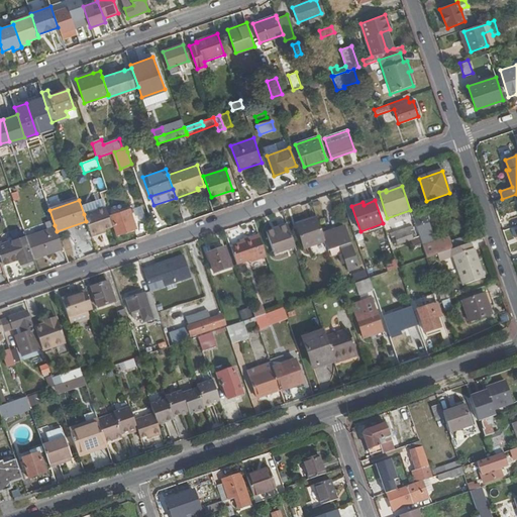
[(111,226),(105,207),(84,214),(86,221),(91,236),(99,234),(98,231),(111,226)]
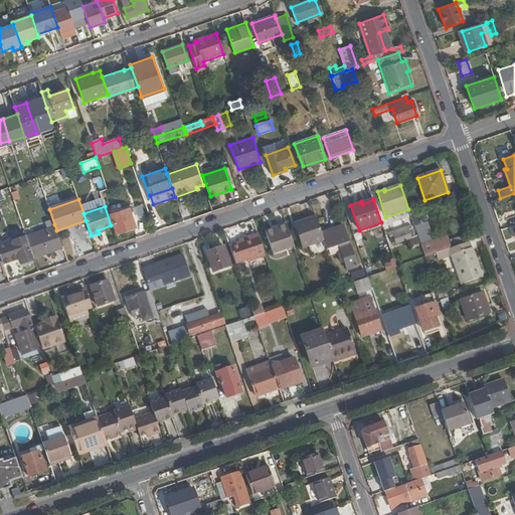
[(117,233),(135,227),(129,209),(110,216),(117,233)]
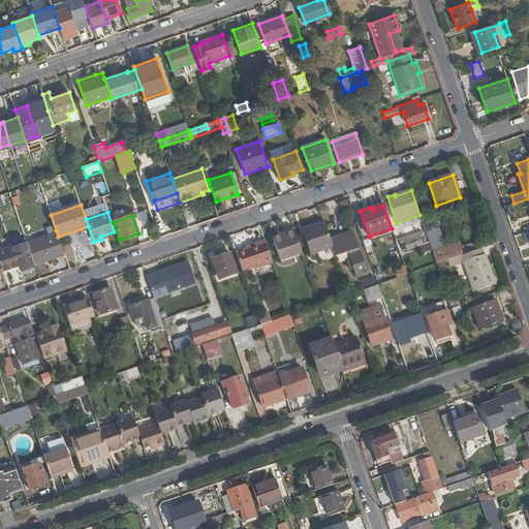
[(423,222),(434,256),(447,252),(435,218),(423,222)]
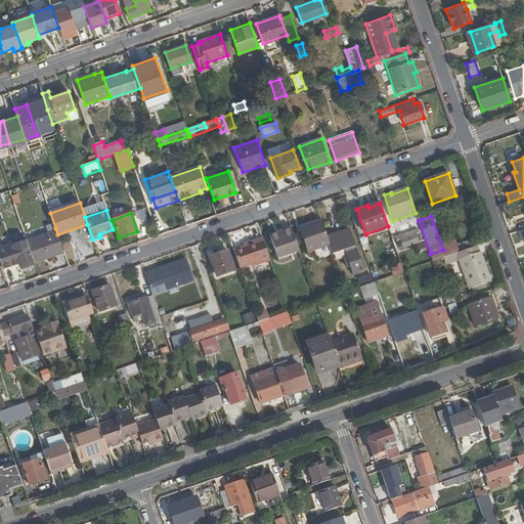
[(299,224),(300,228),(321,221),(319,217),(299,224)]
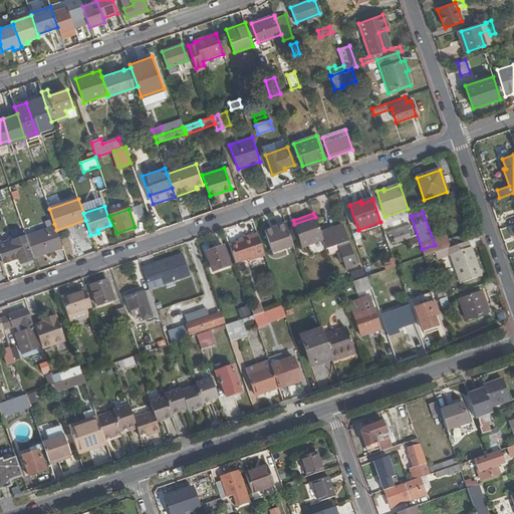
[(302,246),(322,239),(320,233),(315,217),(294,224),(302,246)]
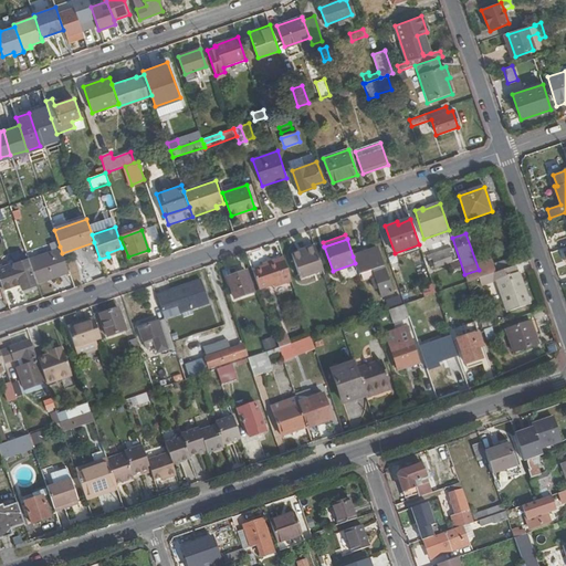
[(300,279),(323,270),(315,245),(291,254),(300,279)]
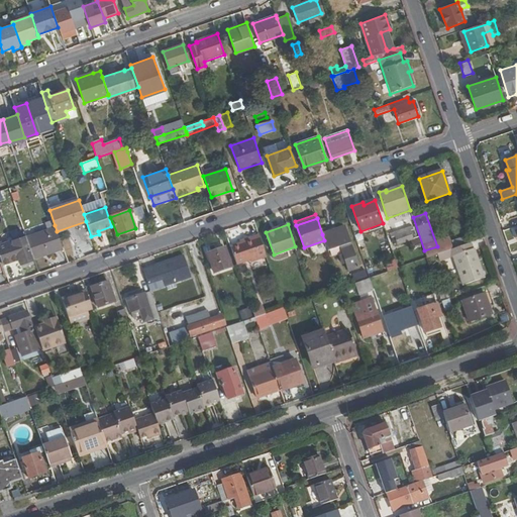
[(63,248),(57,231),(55,225),(26,235),(34,259),(63,248)]
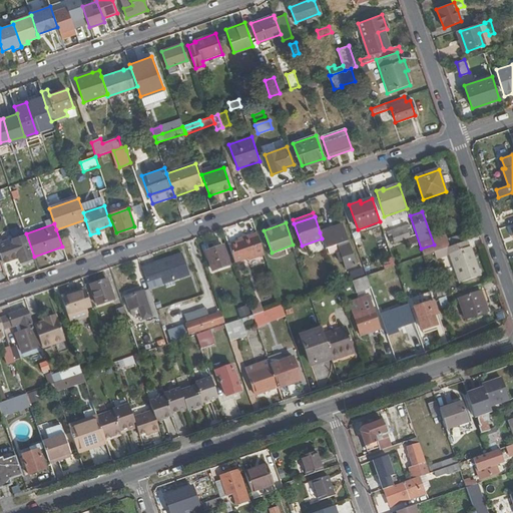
[(322,238),(326,249),(338,244),(339,247),(349,243),(342,224),(332,227),(333,229),(328,231),(328,229),(320,232),(322,238)]
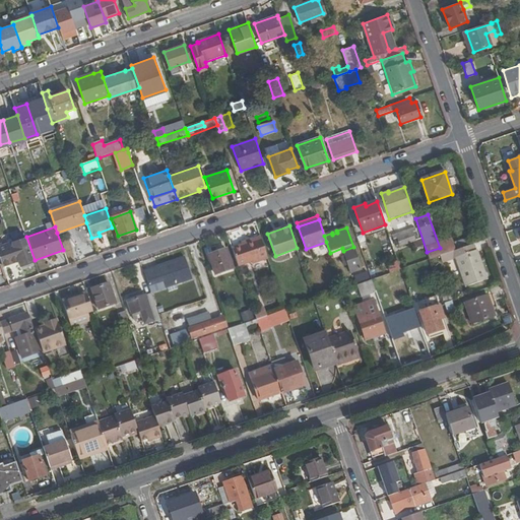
[(415,249),(416,251),(425,249),(420,238),(418,239),(414,229),(393,236),(396,248),(416,241),(418,248),(415,249)]
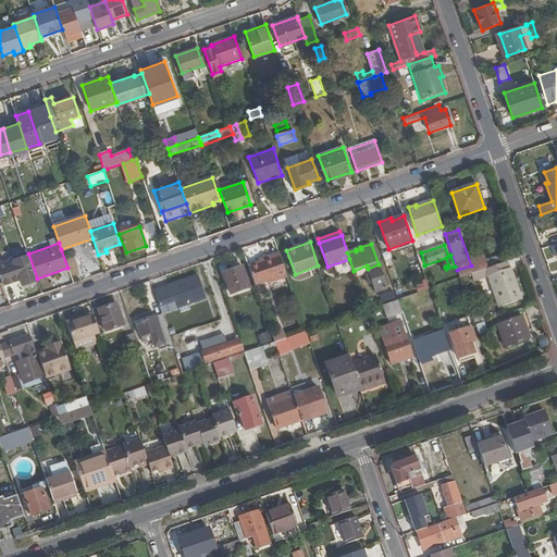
[(0,276),(2,284),(20,277),(22,283),(37,279),(28,254),(1,262),(0,261),(0,260),(0,276)]
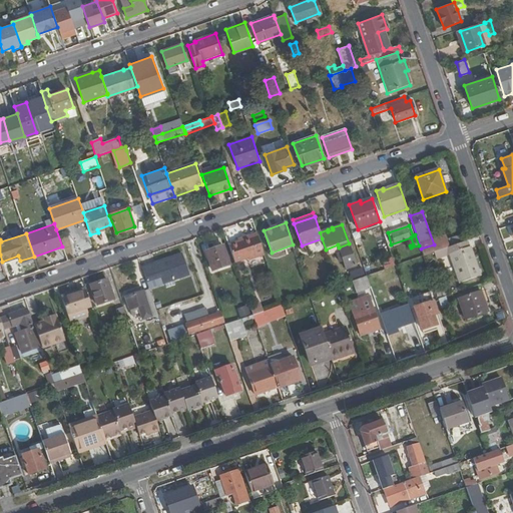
[(249,262),(265,257),(257,233),(236,240),(237,242),(229,245),(235,265),(248,260),(249,262)]
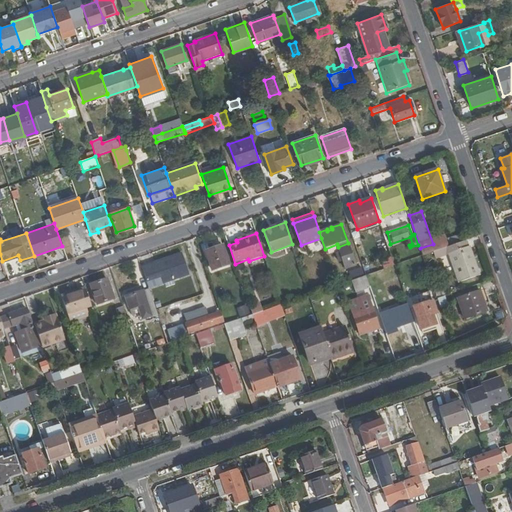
[(420,248),(422,256),(447,247),(466,240),(464,233),(433,244),(420,248)]
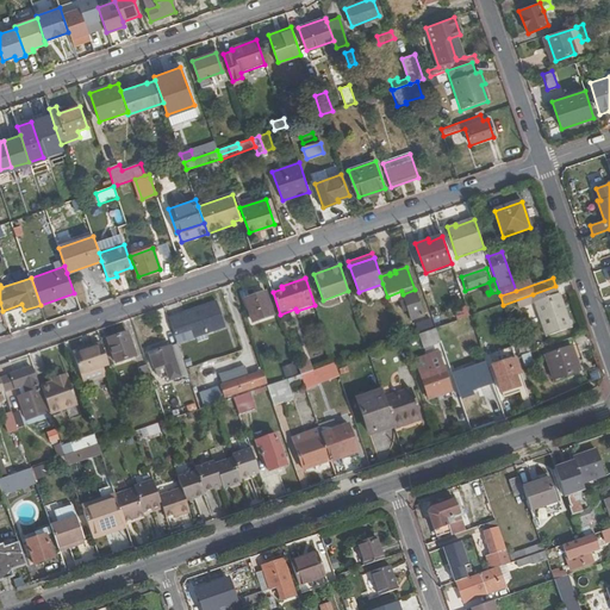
[(555,286),(533,294),(535,300),(560,292),(558,286),(555,286)]
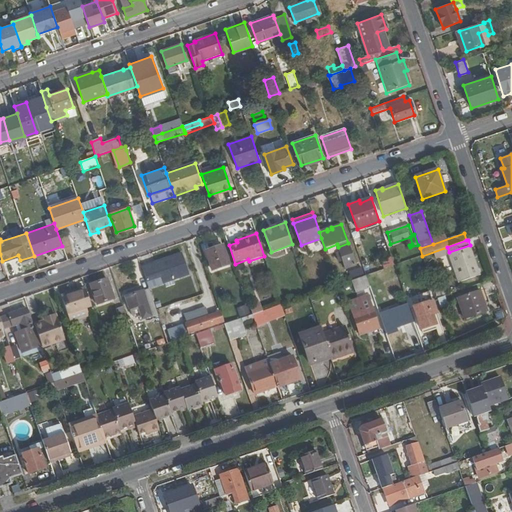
[(348,243),(338,247),(346,269),(356,265),(348,243)]
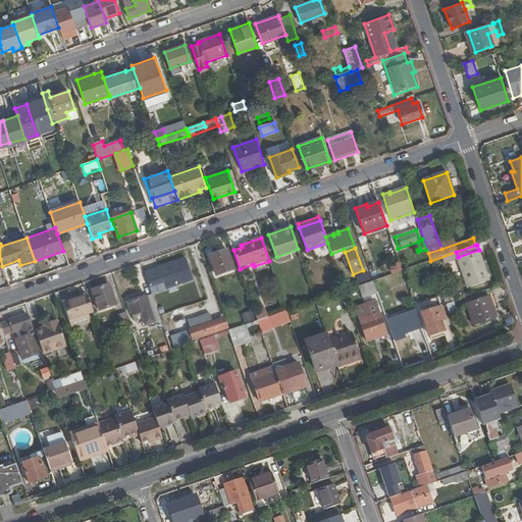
[(232,269),(226,250),(210,255),(216,274),(232,269)]
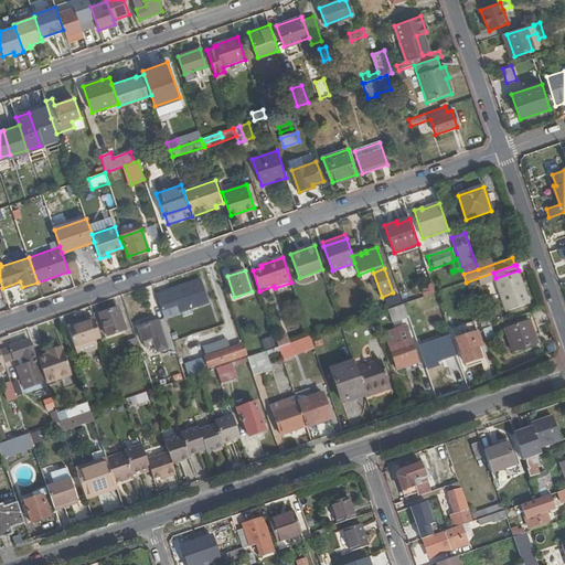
[(519,270),(496,278),(507,311),(530,304),(519,270)]
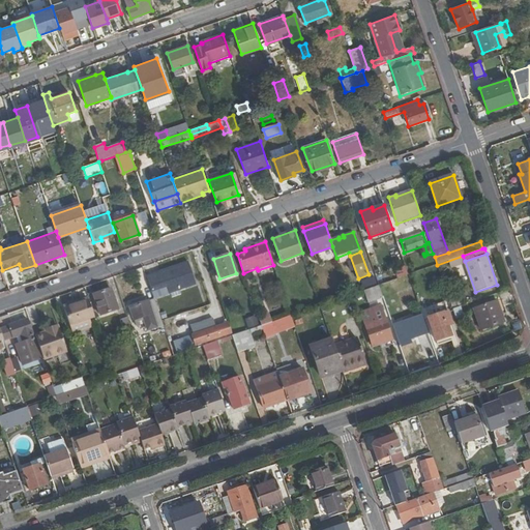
[(146,276),(153,298),(184,288),(195,284),(196,284),(188,262),(146,276)]
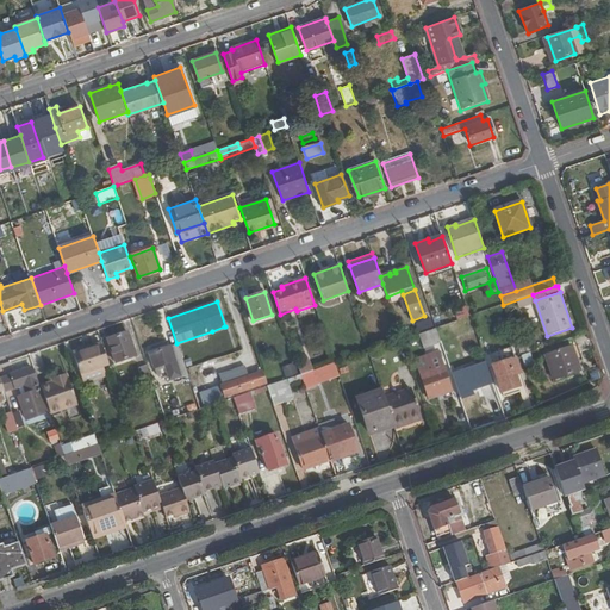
[(403,329),(405,338),(419,334),(433,329),(430,319),(403,329)]
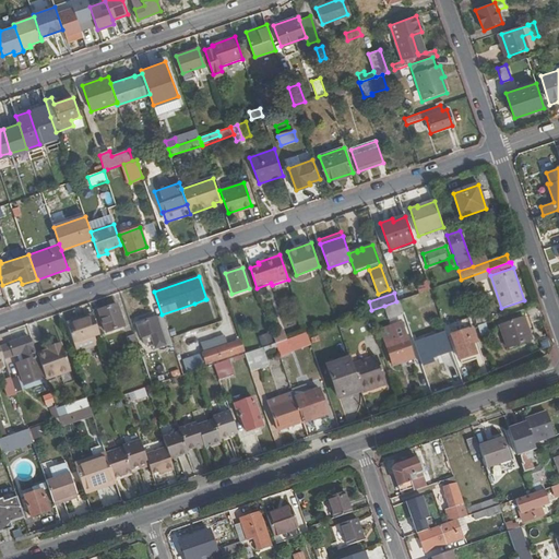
[(396,301),(384,306),(389,319),(404,313),(400,300),(396,301)]
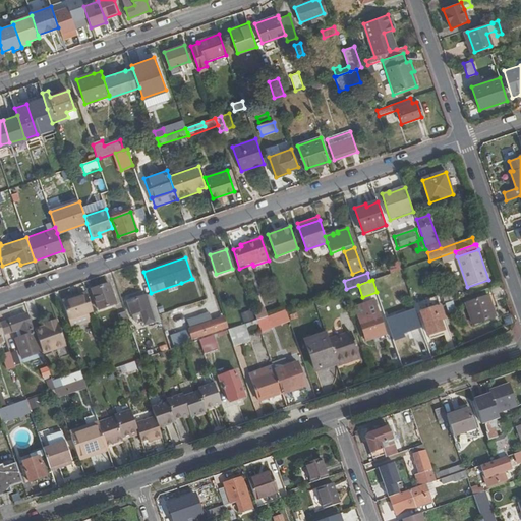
[(115,304),(108,284),(92,289),(99,310),(115,304)]
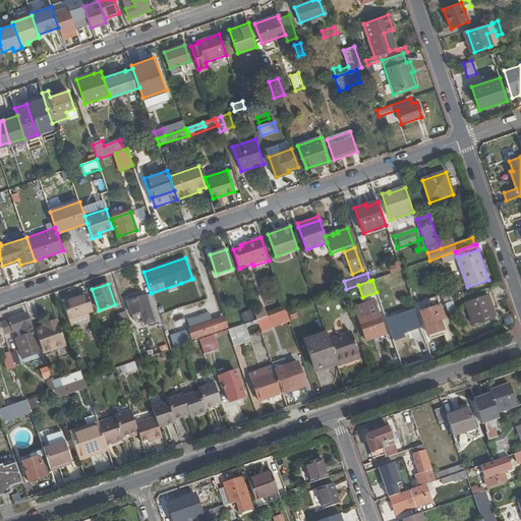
[(93,311),(87,294),(62,302),(68,320),(87,312),(93,311)]
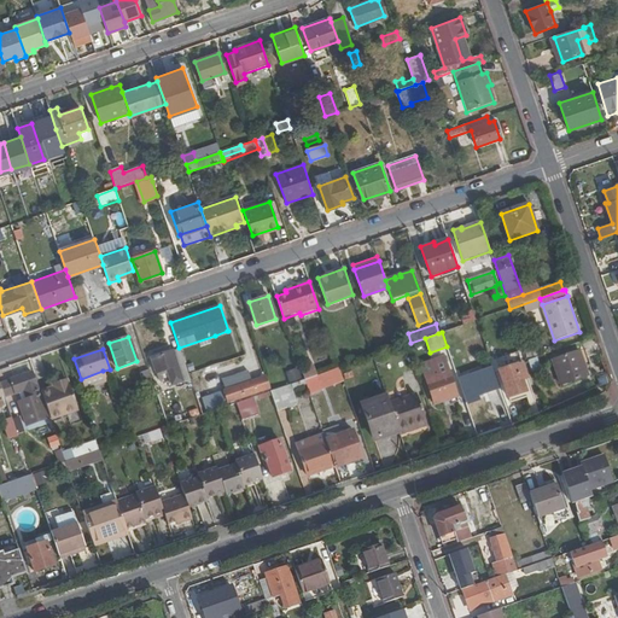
[(180,384),(175,369),(174,366),(184,363),(179,349),(169,351),(152,357),(151,357),(156,373),(165,369),(172,386),(180,384)]
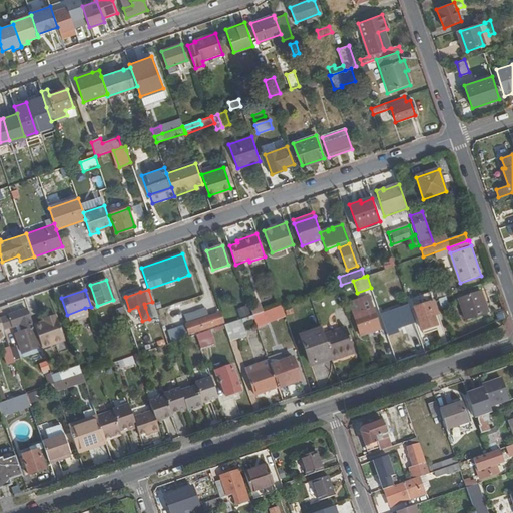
[(466,320),(488,313),(481,291),(458,299),(466,320)]
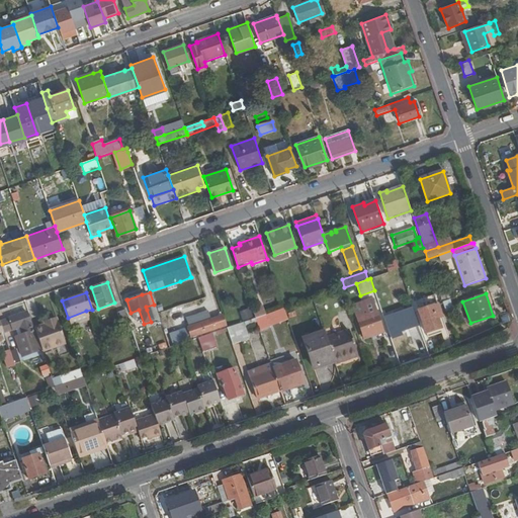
[(301,314),(314,310),(311,301),(299,306),(301,314)]
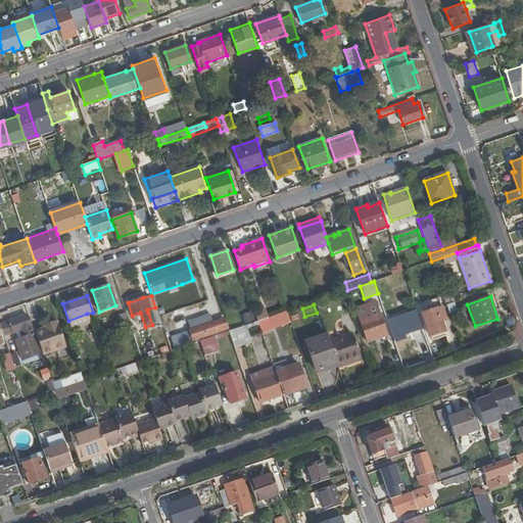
[(57,323),(52,307),(36,313),(41,328),(57,323)]
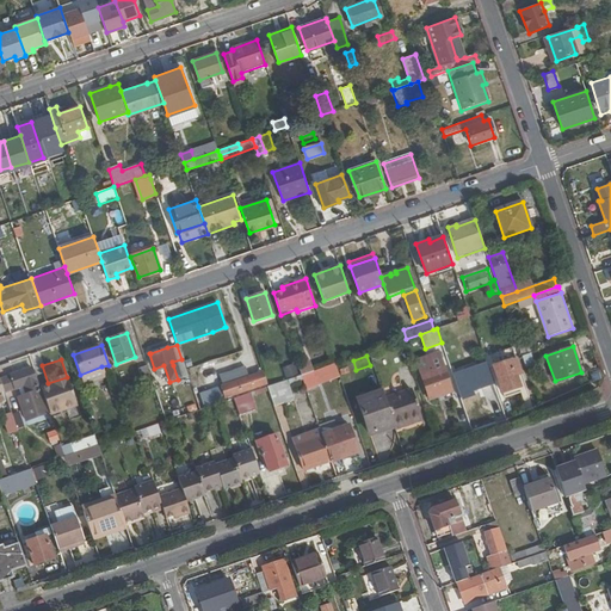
[(520,387),(516,371),(520,370),(517,360),(495,368),(504,393),(520,387)]
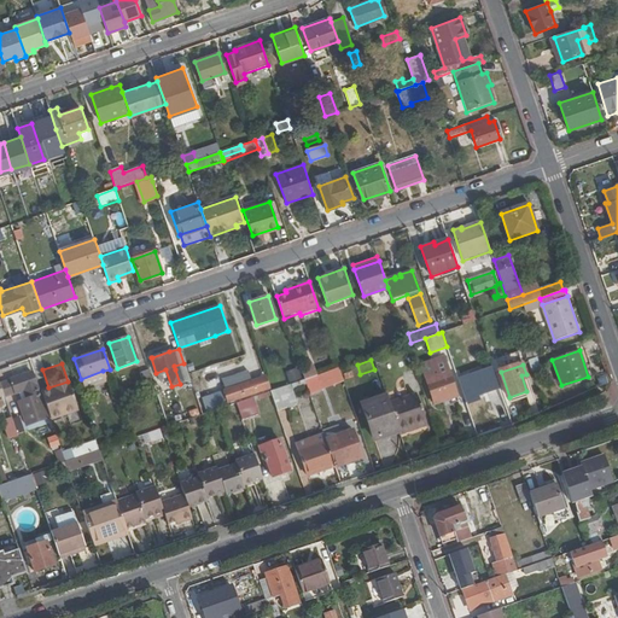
[(316,375),(314,366),(302,369),(305,379),(316,375)]
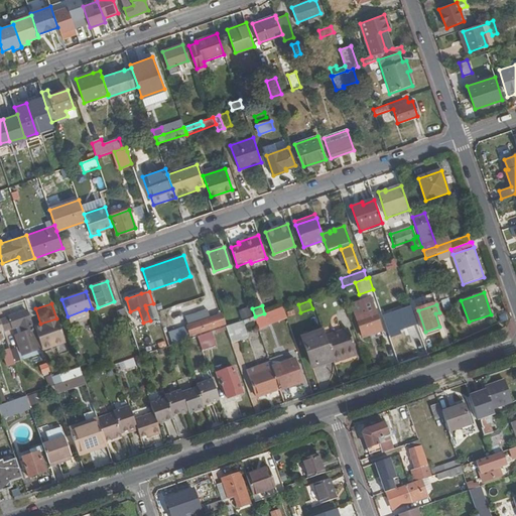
[(383,317),(390,338),(400,335),(398,330),(416,324),(411,307),(383,317)]
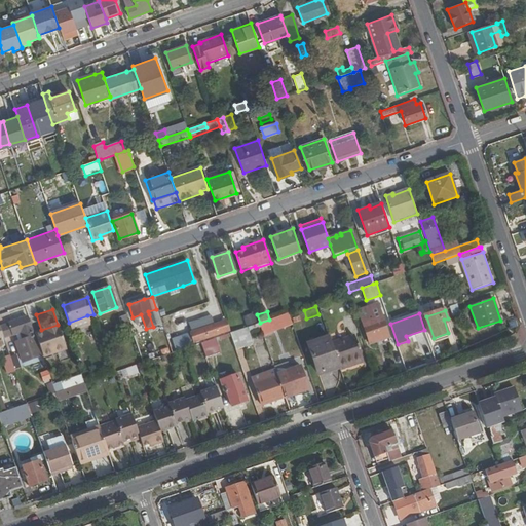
[(123,331),(130,328),(126,314),(119,317),(123,331)]
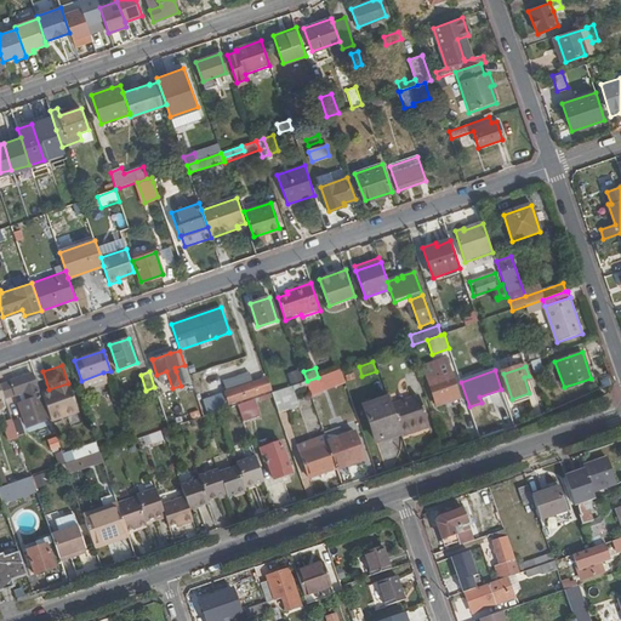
[(307,381),(303,371),(291,376),(295,386),(298,385),(307,381)]
